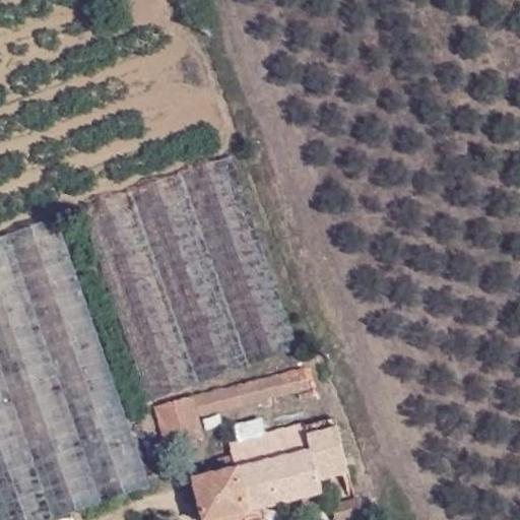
[(298,347),(232,157),(81,209),(148,400),(298,347)]
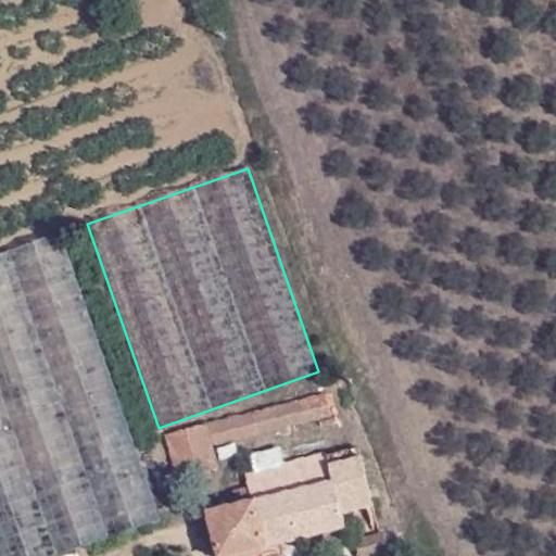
[(0,555),(53,555),(159,519),(61,234),(0,254),(0,555)]
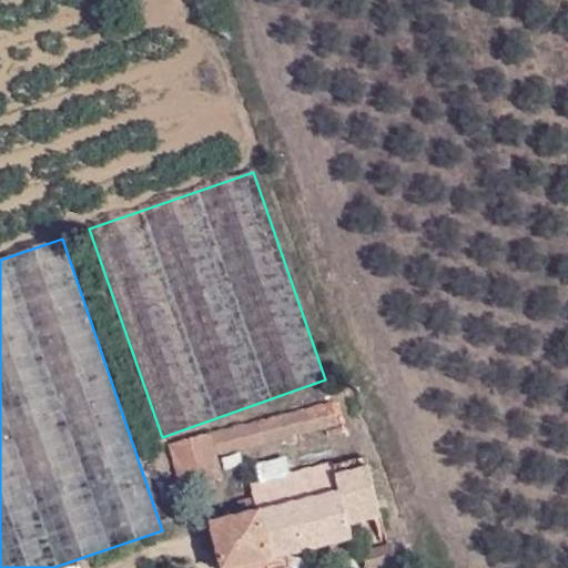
[(216,456),(336,425),(331,401),(210,432),(216,456)]
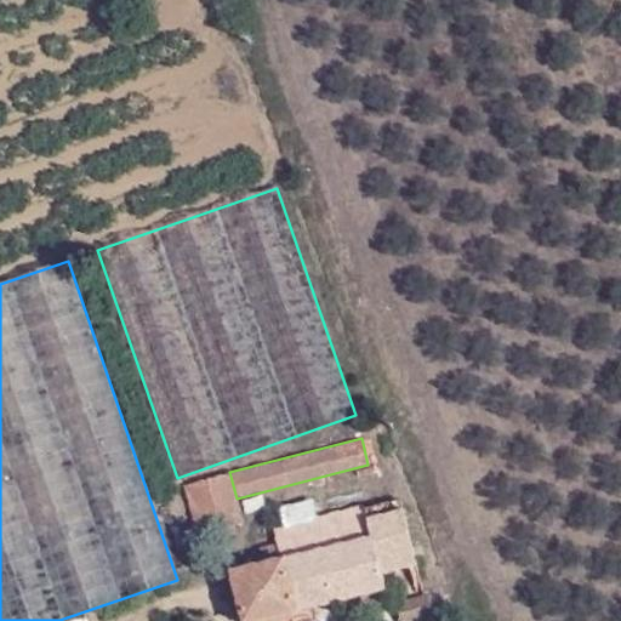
[(241,522),(237,499),(229,472),(183,485),(195,534),(241,522)]
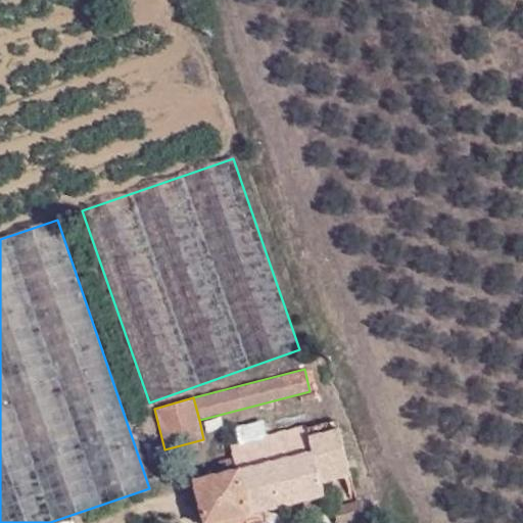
[(303,427),(266,436),(263,420),(235,428),(238,442),(230,444),(233,457),(217,462),(220,475),(192,482),(201,522),(211,522),(324,496),(320,481),(348,475),(336,421),(305,429),(303,427)]
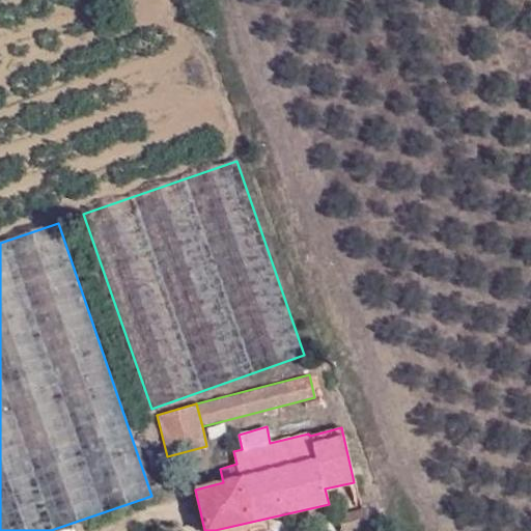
[(340,530),(353,530),(369,527),(365,509),(339,516),(340,530)]
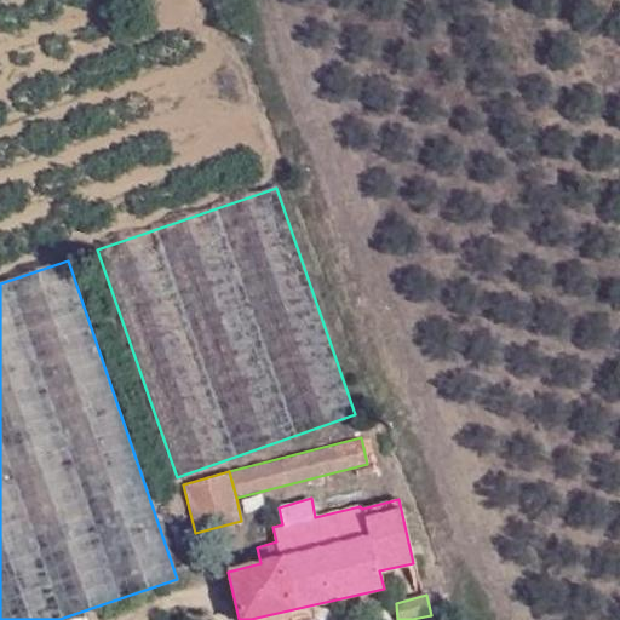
All buildings are outlined.
